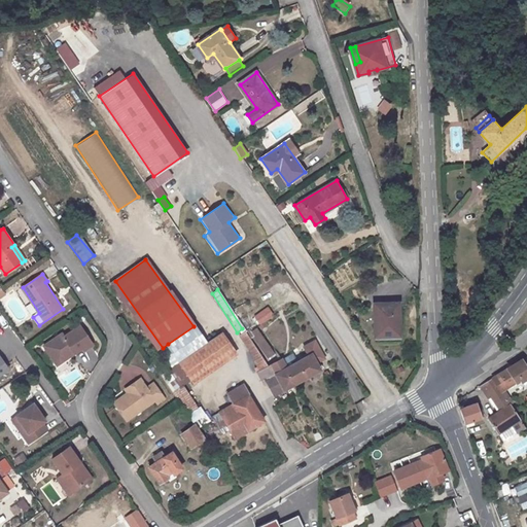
[(375,304),(376,337),(397,336),(396,313),(399,314),(399,303),(375,304)]
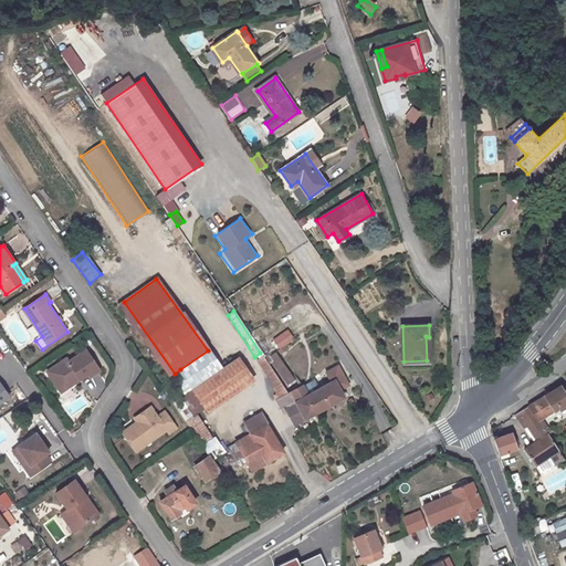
[(270,338),(275,349),(293,339),(287,329),(270,338)]
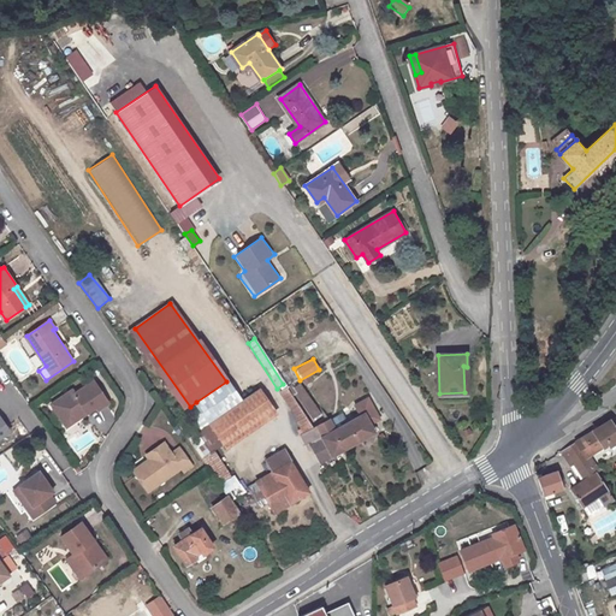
[(292,385),(288,388),(292,396),(297,392),(315,419),(321,414),(304,388),(312,383),(309,377),(301,383),(300,381),(294,386),(292,385)]
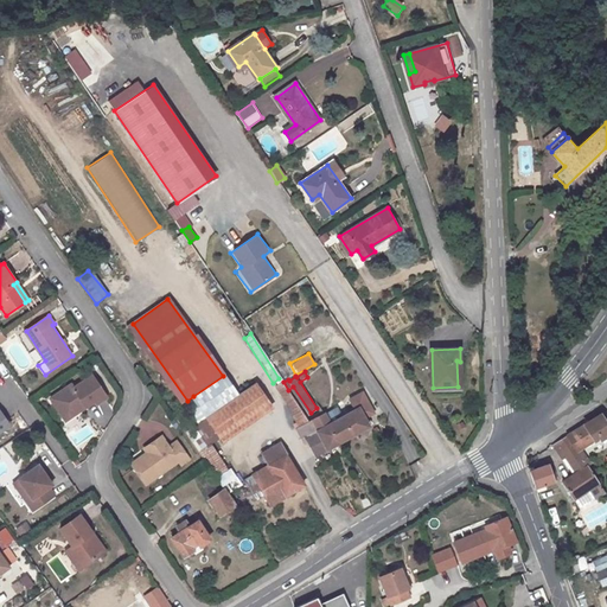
[(81,407),(85,403),(88,407),(97,401),(98,403),(108,397),(94,376),(76,389),(74,385),(52,398),(62,411),(68,407),(75,416),(83,410),(81,407)]
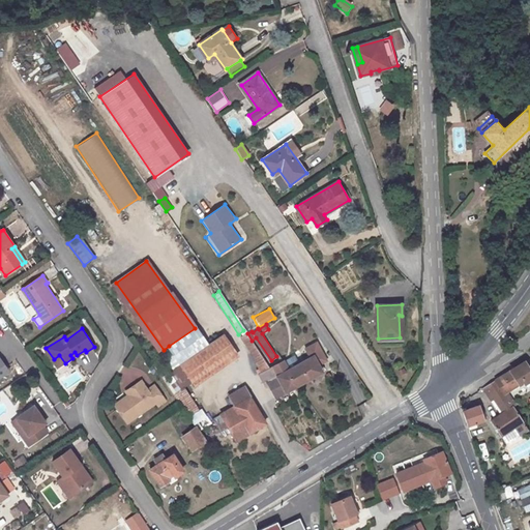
[(195,328),(169,346),(174,354),(180,362),(206,344),(195,328)]
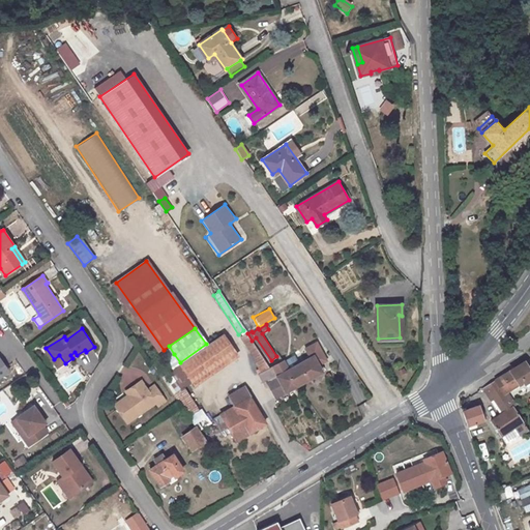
[(241,339),(245,345),(252,341),(247,333),(241,339)]
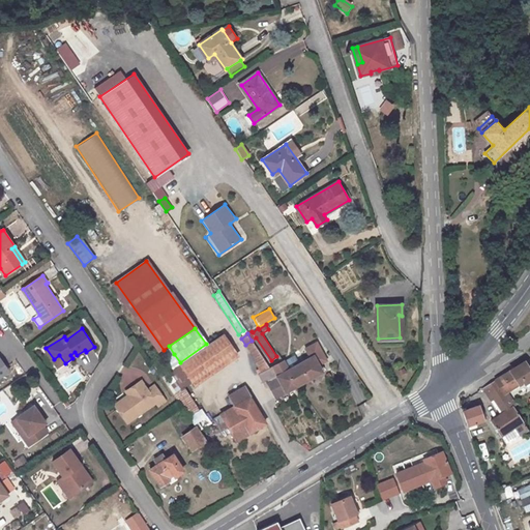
[(225,335),(181,364),(190,378),(233,348),(225,335)]
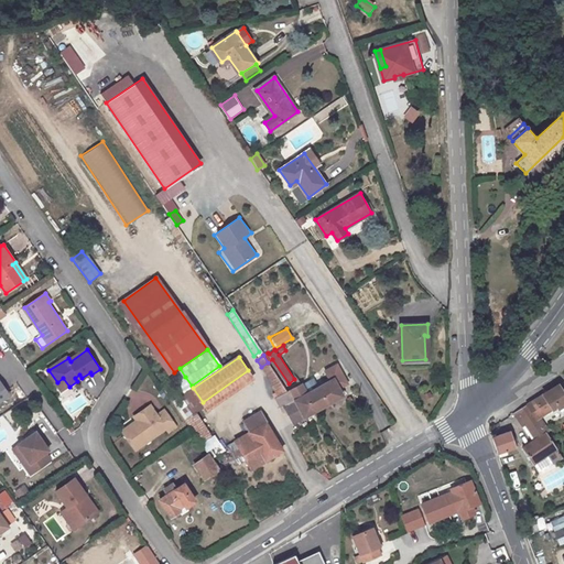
[(273,371),(268,362),(261,367),(267,376),(273,371)]
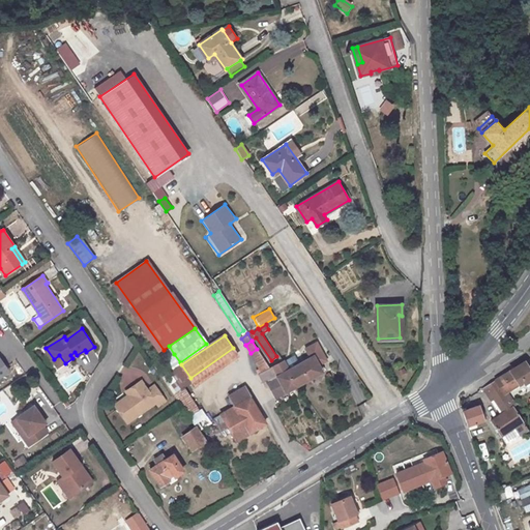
[(164,350),(169,357),(174,354),(169,346),(164,350)]
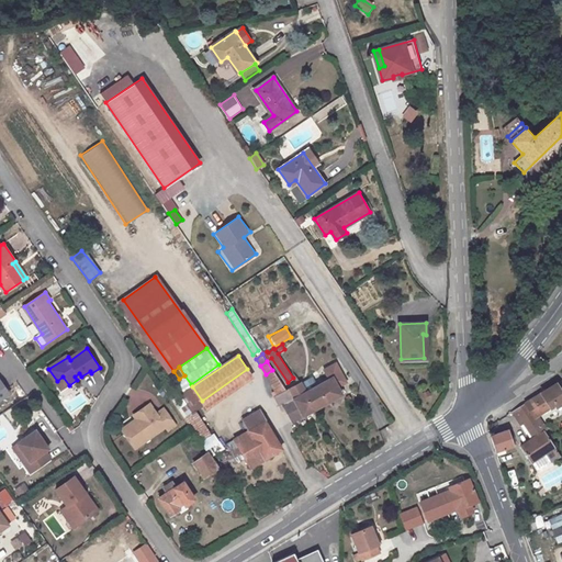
[(247,369),(202,401),(204,404),(250,373),(247,369)]
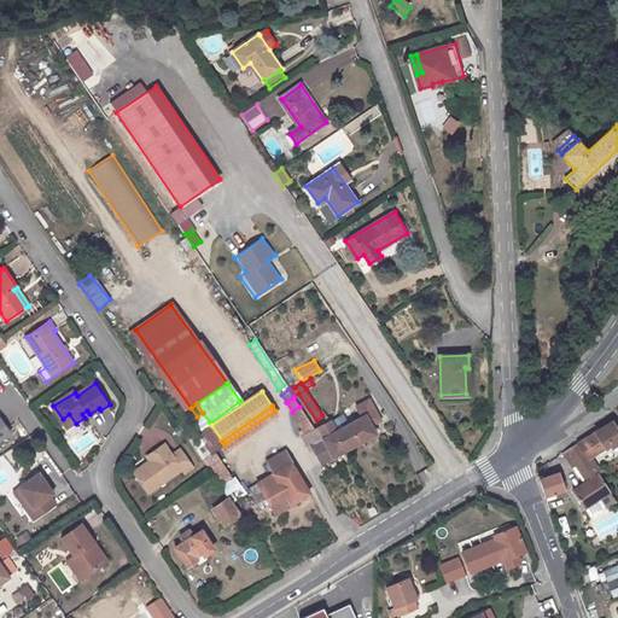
[(292,412),(301,426),(308,421),(299,407),(292,412)]
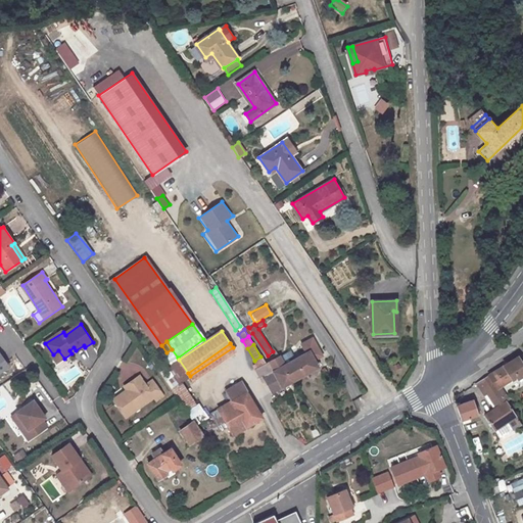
[(171,369),(178,380),(180,383),(190,376),(188,373),(179,360),(178,358),(172,349),(167,352),(165,353),(173,364),(169,367),(171,369)]
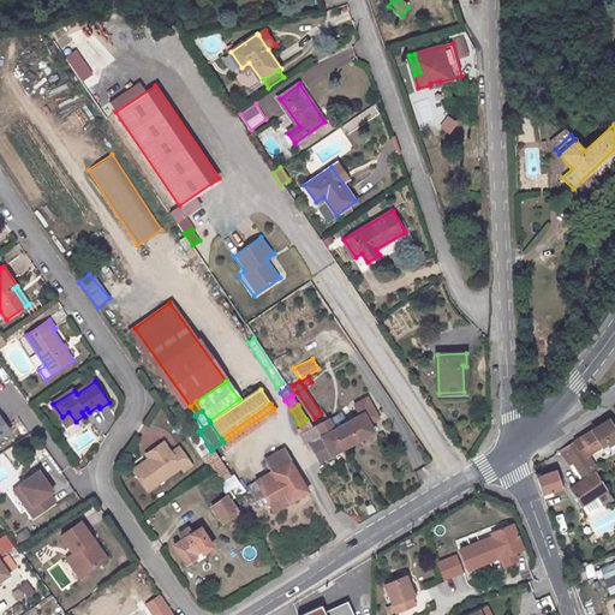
[(63,417),(69,427),(76,422),(69,412),(63,417)]
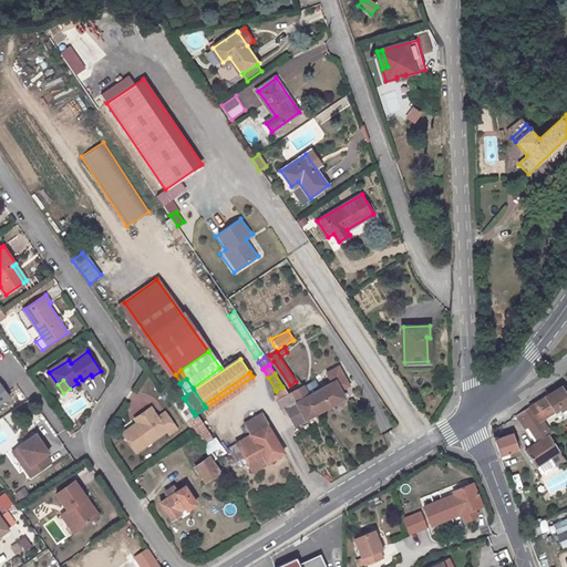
[(303,387),(291,393),(297,403),(306,420),(320,412),(346,398),(336,381),(309,395),(303,387)]
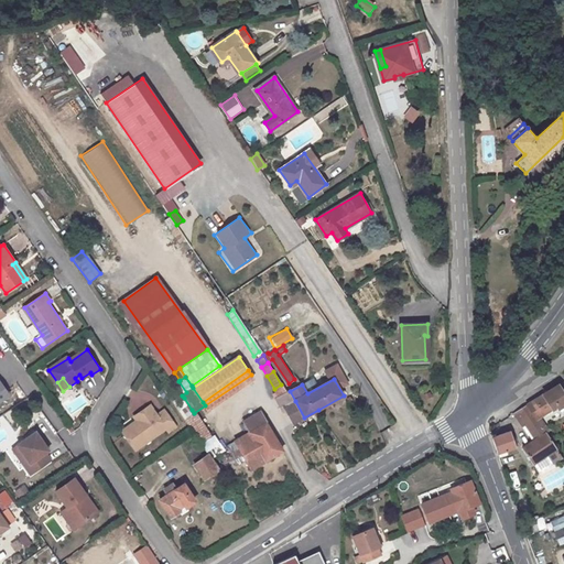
[(0,383),(0,403),(9,397),(0,383)]
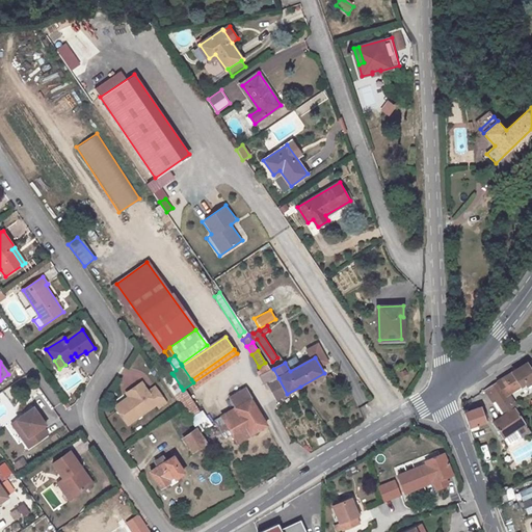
[(259,367),(263,374),(266,373),(270,371),(265,363),(259,367)]
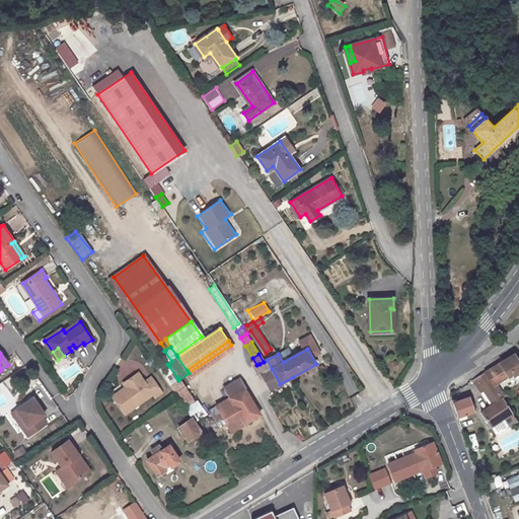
[(494,385),(512,373),(513,375),(518,370),(518,361),(514,354),(485,372),(494,385)]
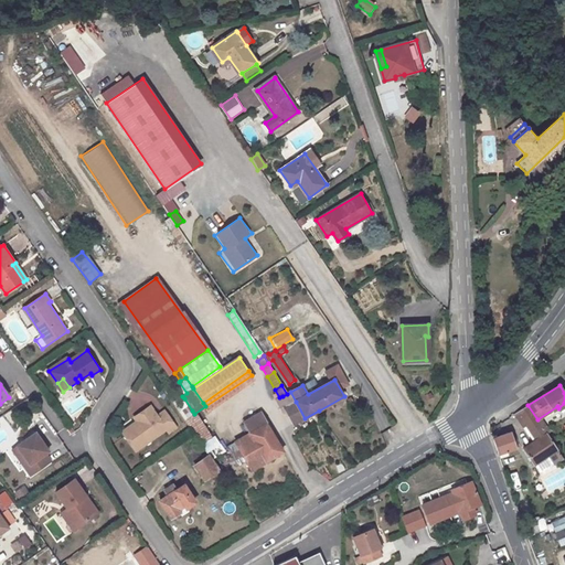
[(283,396),(288,406),(296,402),(290,392),(287,394),(283,396)]
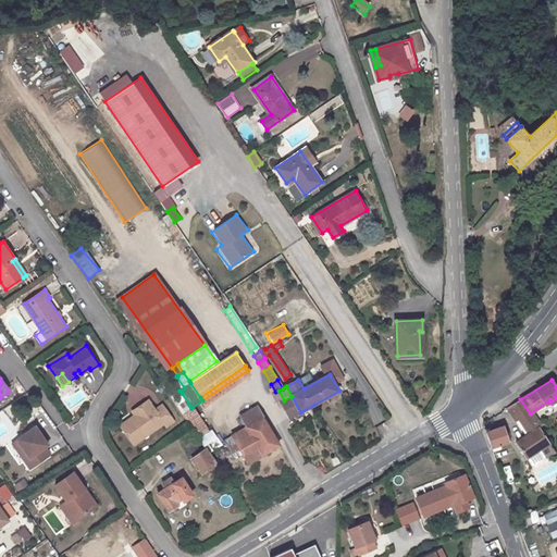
[(282,401),(291,418),(300,412),(292,396),(284,400),(279,391),(275,392),(272,394),(277,404),(282,401)]
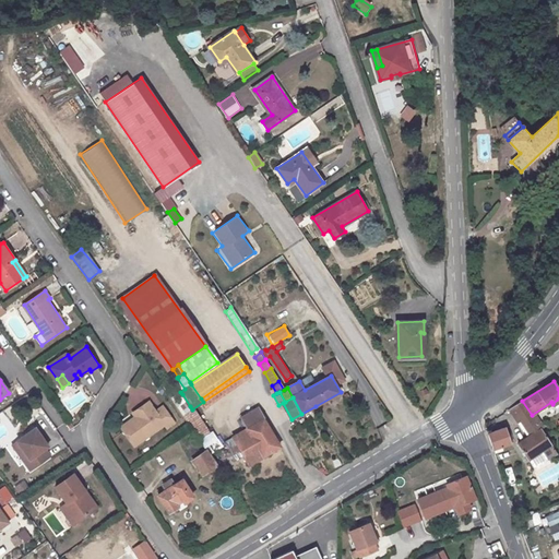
[(173,400),(181,413),(190,406),(182,394),(173,400)]
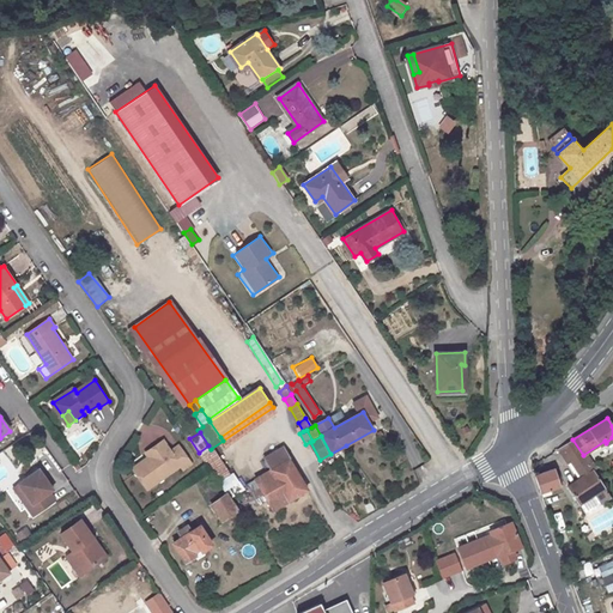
[(192,463),(180,445),(173,451),(164,439),(146,453),(149,456),(152,460),(135,472),(147,489),(181,466),(183,469),(192,463)]
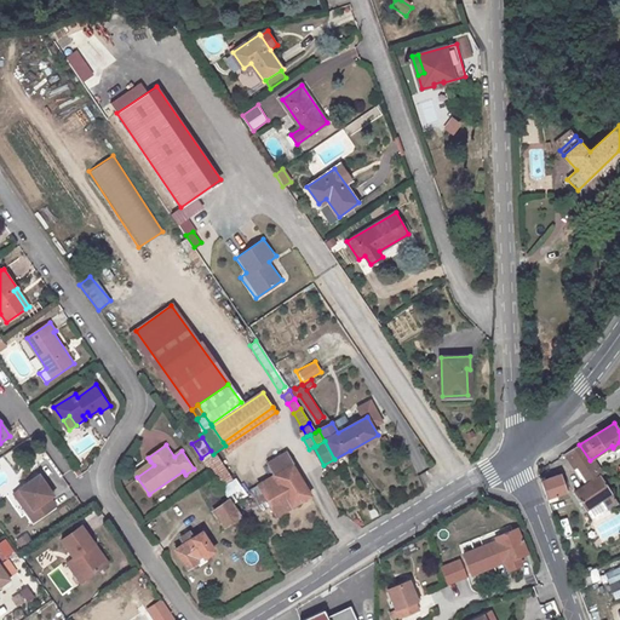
[(575,492),(586,509),(602,498),(612,493),(590,460),(579,445),(564,453),(574,468),(578,465),(589,483),(575,492)]
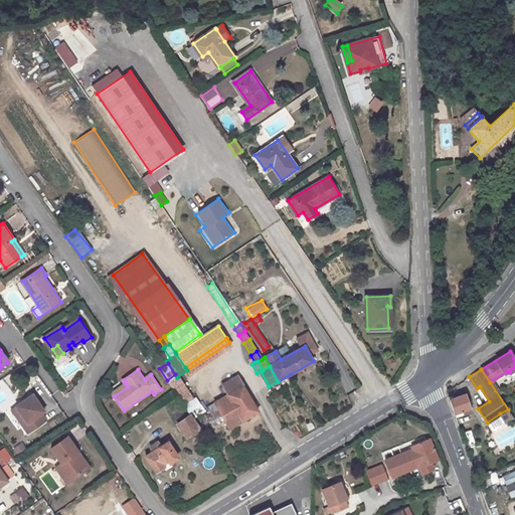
[(175,374),(167,380),(169,382),(177,377),(175,374)]
